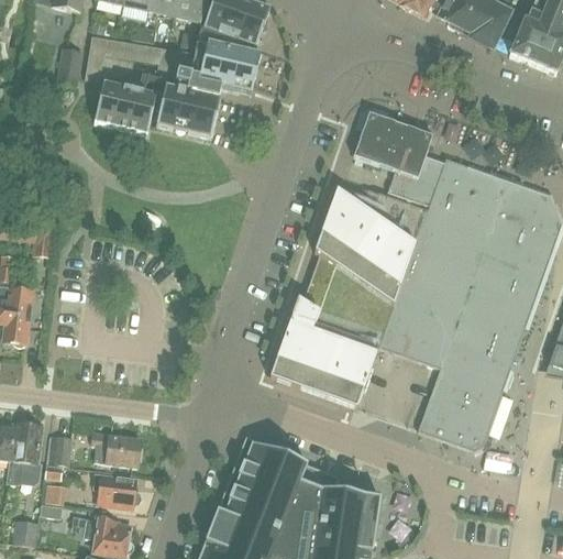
[(32,0),(32,1),(48,4),(48,7),(65,12),(77,15),(80,0),(32,0)]
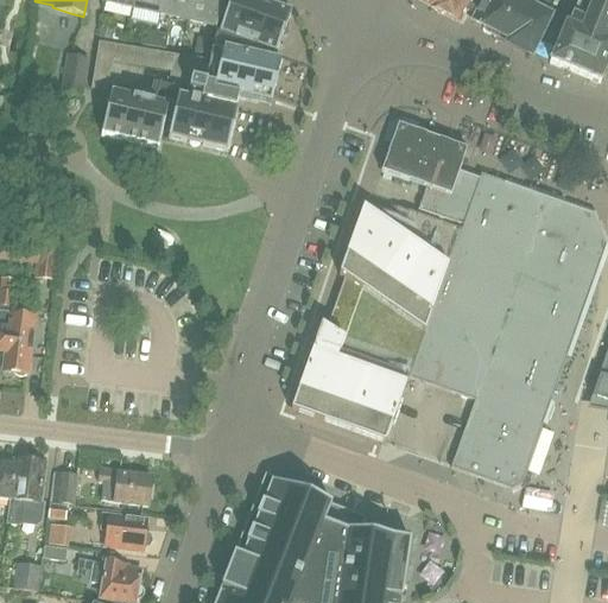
[(229,0),(225,13),(217,10),(214,23),(207,56),(101,40),(90,86),(106,89),(109,69),(112,59),(170,69),(166,84),(202,93),(200,99),(177,93),(166,137),(227,151),(236,107),(235,107),(238,95),(270,102),(280,58),(273,57),(274,51),(276,51),(291,10),(265,0),(229,0)]
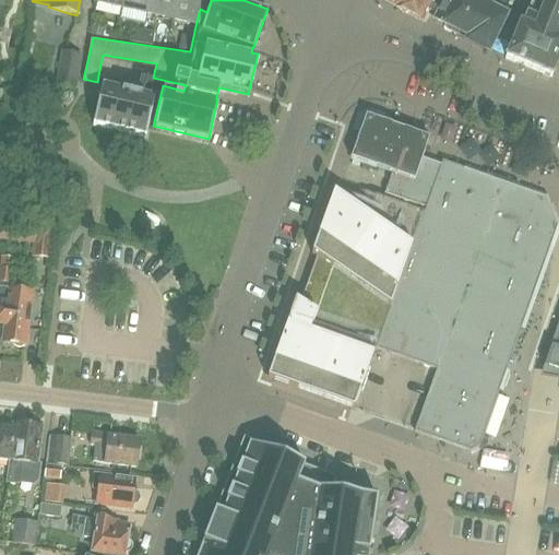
[(121,0),(121,3),(146,9),(147,0),(121,0)]
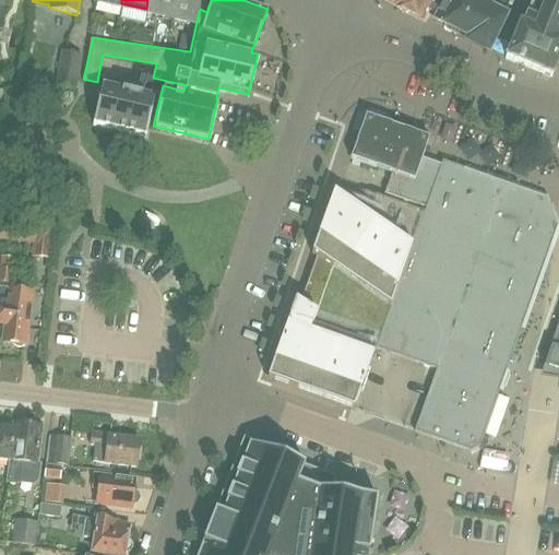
[(147,0),(146,9),(171,14),(174,0),(147,0)]
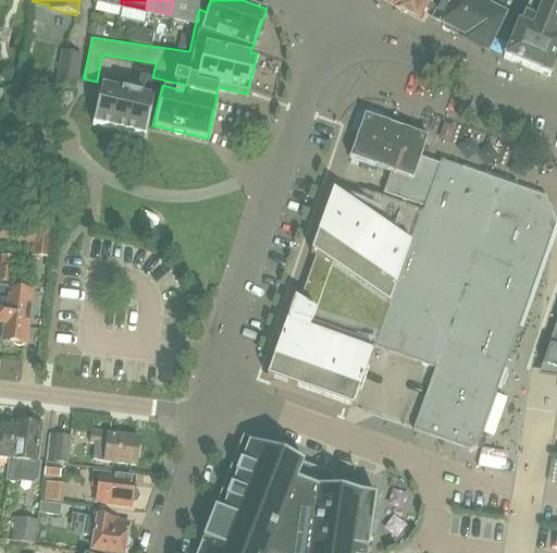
[(196,21),(199,9),(200,0),(173,0),(171,14),(196,21)]
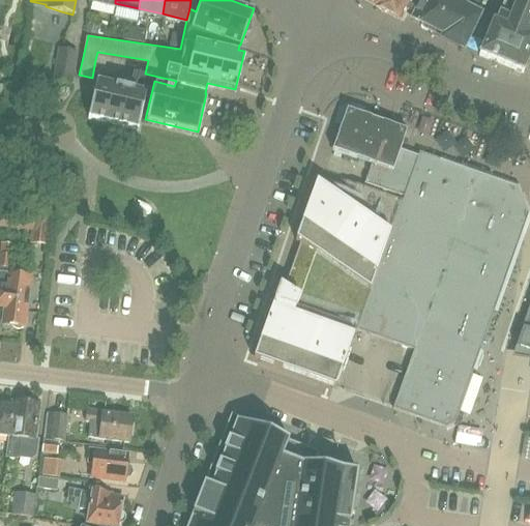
[(410,7),(413,0),(377,0),(377,1),(376,3),(398,16),(404,4),(410,7)]
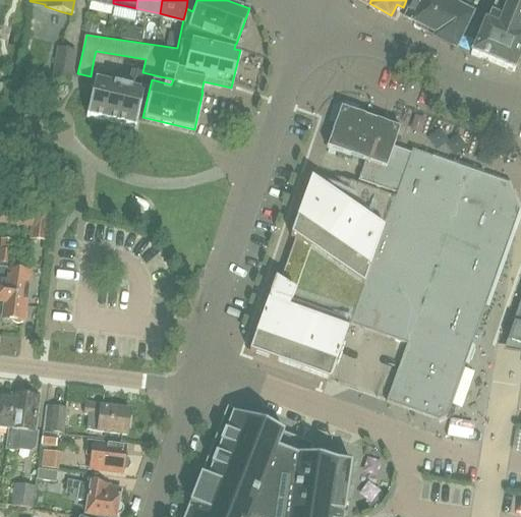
[(406,0),(403,7),(406,9),(404,14),(413,19),(413,20),(413,22),(414,23),(415,24),(422,29),(436,0),(406,0)]
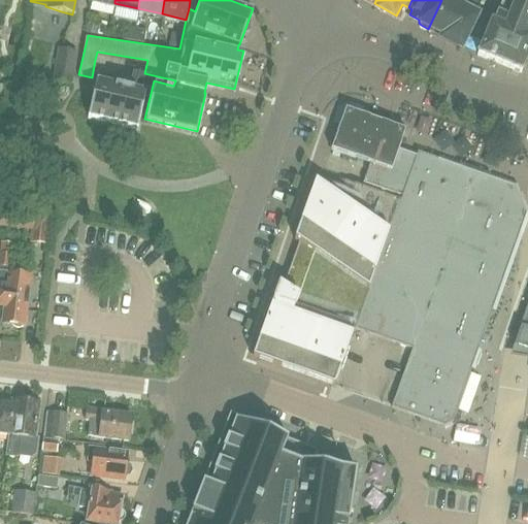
[(475,10),(480,0),(441,0),(428,29),(460,45),(476,10),(475,10)]
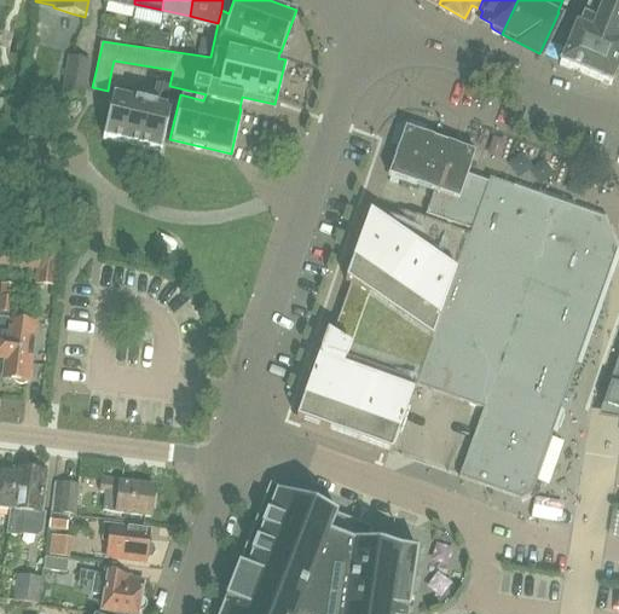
[(585,0),(577,22),(574,22),(559,61),(609,81),(618,57),(618,0),(585,0)]
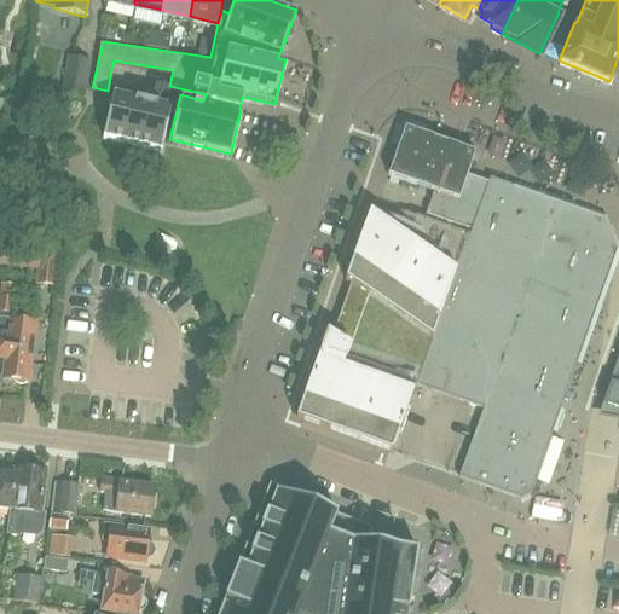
[(102,19),(99,34),(113,38),(115,22),(102,19)]
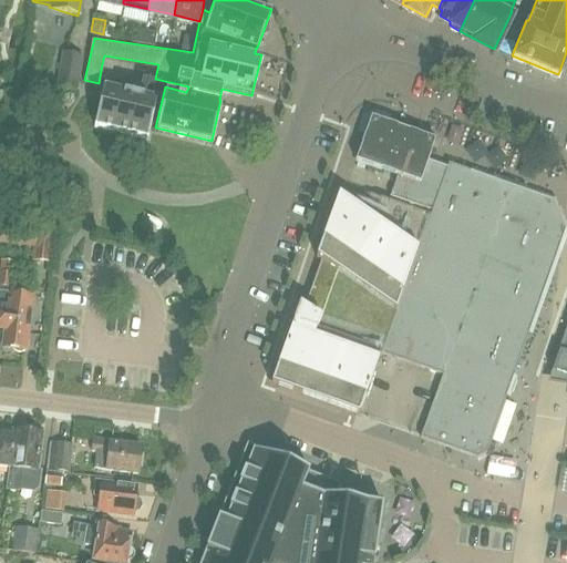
[(132,39),(143,40),(145,28),(133,26),(132,39)]
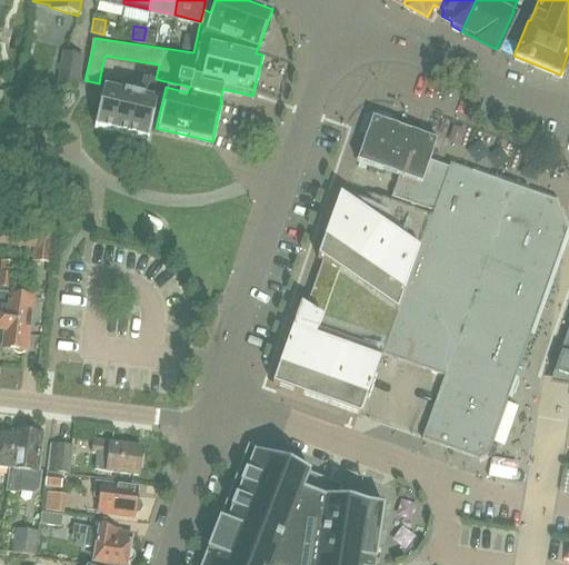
[(146,28),(143,40),(155,42),(157,30),(146,28)]
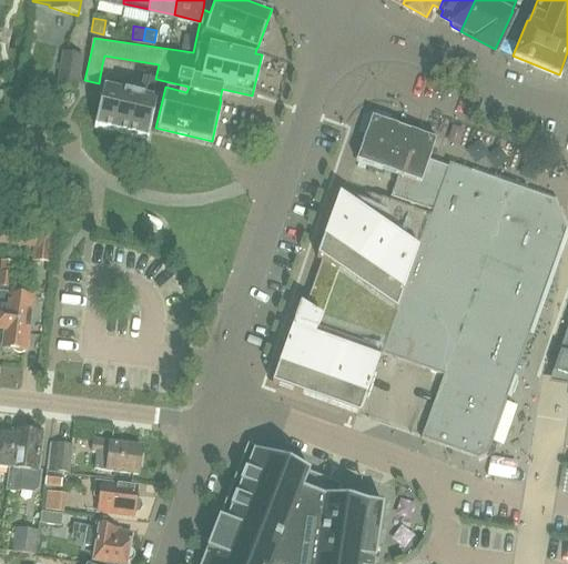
[(184,31),(182,47),(193,49),(196,34),(184,31)]
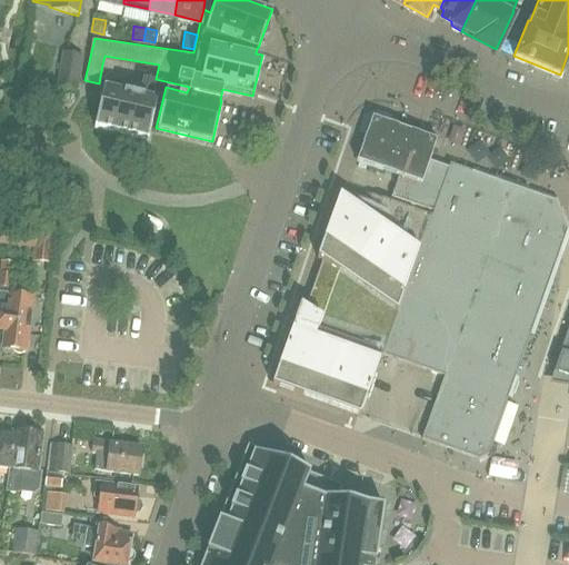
[(62,48),(56,83),(77,88),(83,51),(62,48)]
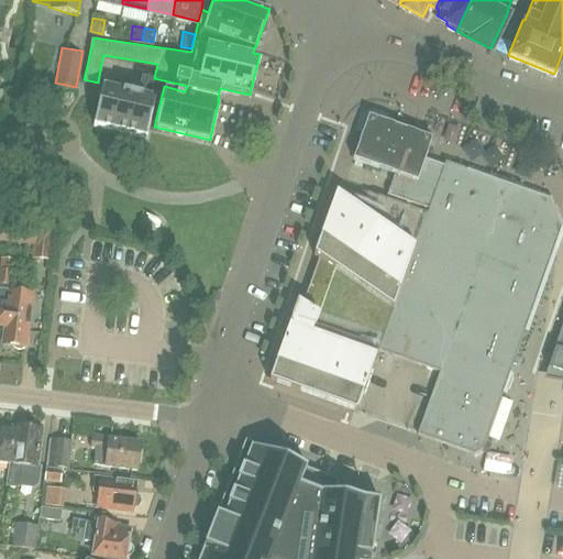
[(156,94),(138,90),(102,81),(94,122),(146,134),(156,94)]
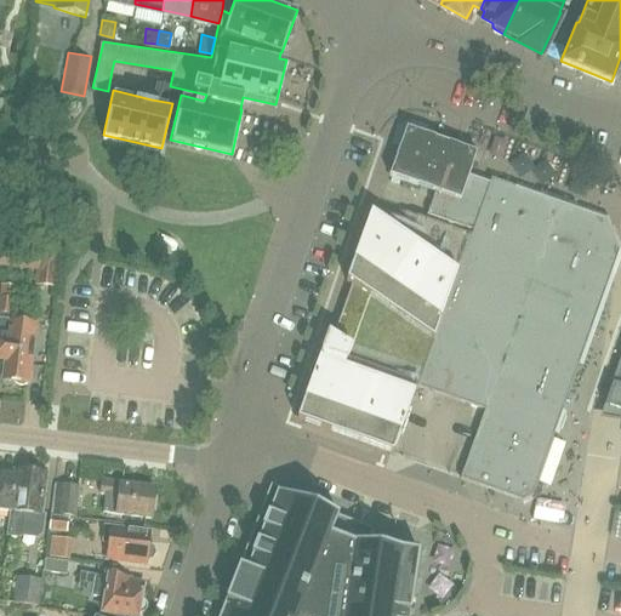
[(410,117),(397,123),(391,141),(399,144),(388,172),(434,189),(426,211),(472,228),(489,180),(468,174),(477,149),(425,131),(428,123),(410,117)]
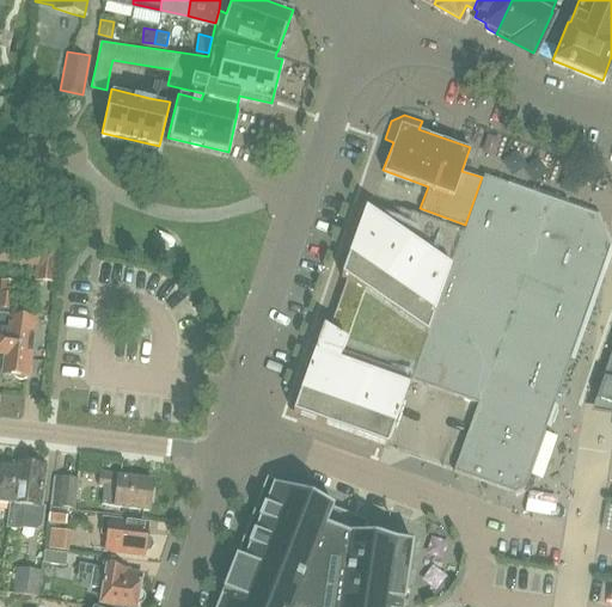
[(464,228),(411,378),(477,400),(453,468),(514,490),(524,485),(570,356),(569,356),(610,244),(595,212),(483,172),(482,177),(465,225),(464,228)]
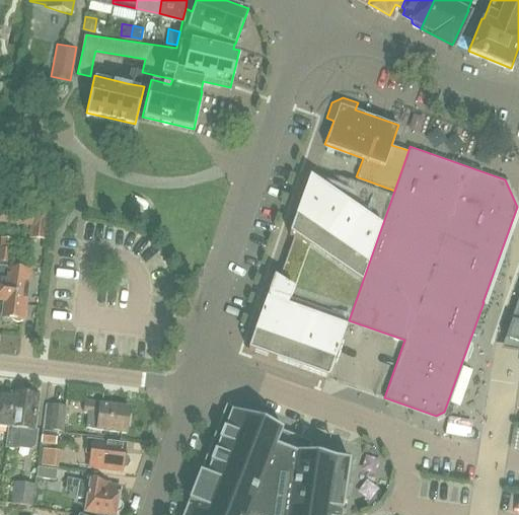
[(349,320),(393,194),(326,170),(324,175),(319,173),(317,180),(309,174),(289,232),(293,235),(279,278),(274,275),(247,349),(328,377),(349,320)]
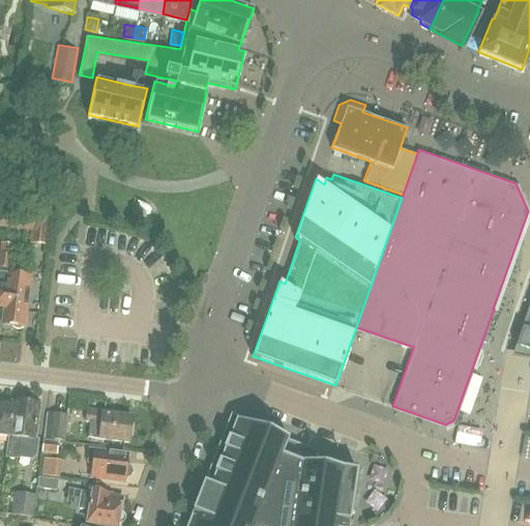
[(33,213),(31,239),(46,240),(48,214),(33,213)]
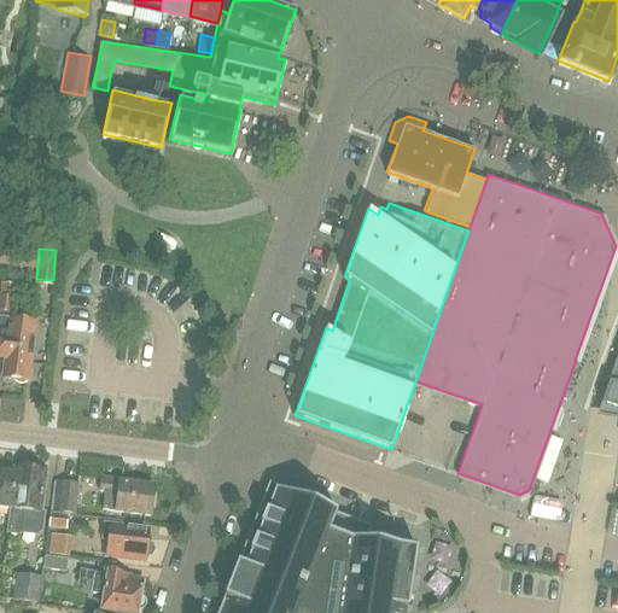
[(0,292),(0,308),(12,309),(15,293),(0,292)]
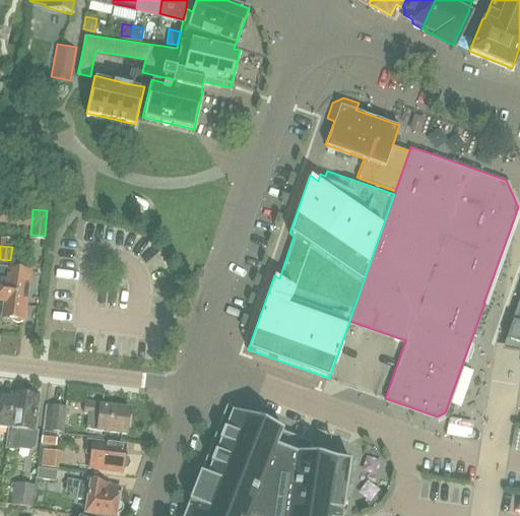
[(22,317),(26,282),(27,269),(0,266),(0,298),(4,299),(2,315),(22,317)]
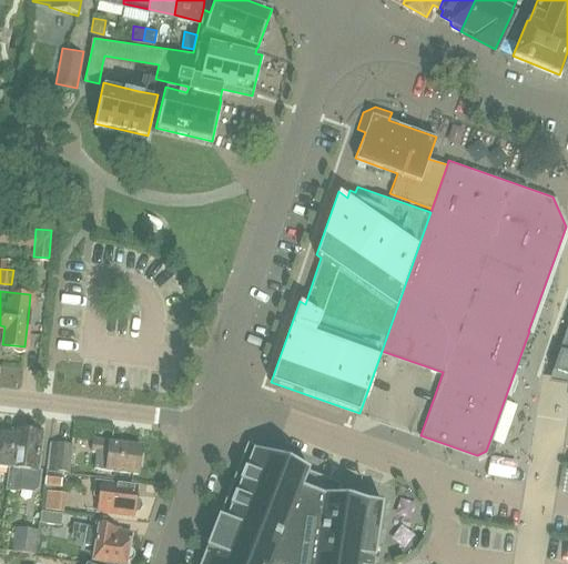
[(567,321),(553,368),(567,373),(567,321)]
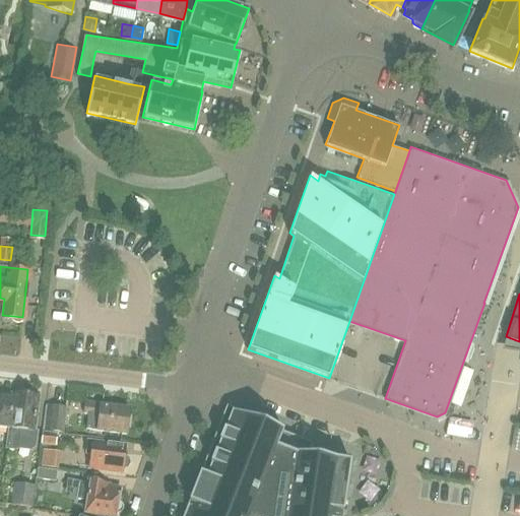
[(8,426),(12,392),(0,390),(0,425),(7,426),(8,426)]
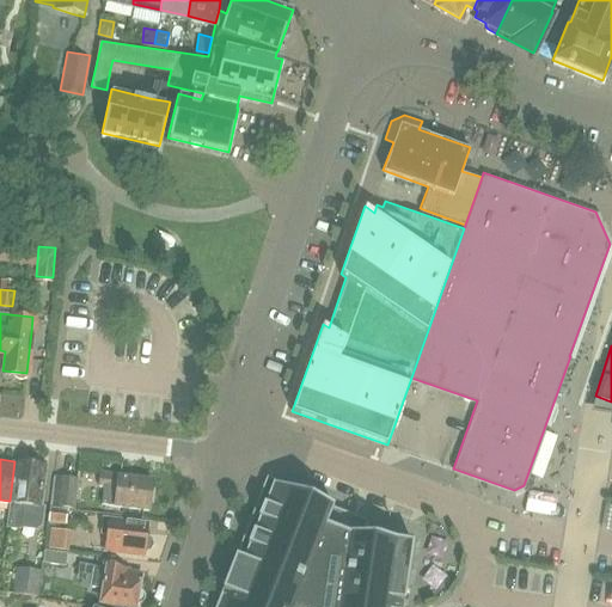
[(10,501),(8,501),(5,525),(18,526),(19,521),(36,523),(41,520),(43,506),(38,506),(44,465),(41,465),(42,460),(29,459),(29,463),(14,461),(10,501)]
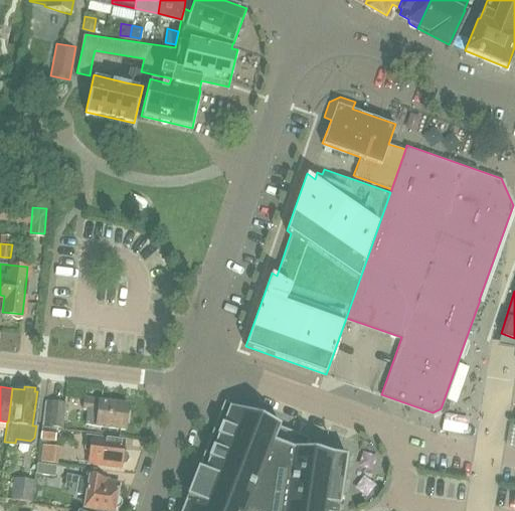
[(82,407),(87,407),(86,421),(96,423),(125,427),(128,403),(100,399),(101,398),(84,396),(82,407)]
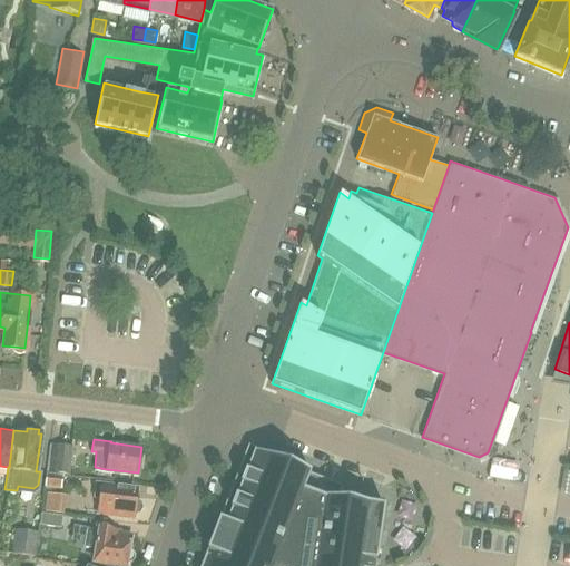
[(51,440),(48,468),(69,471),(72,443),(51,440)]
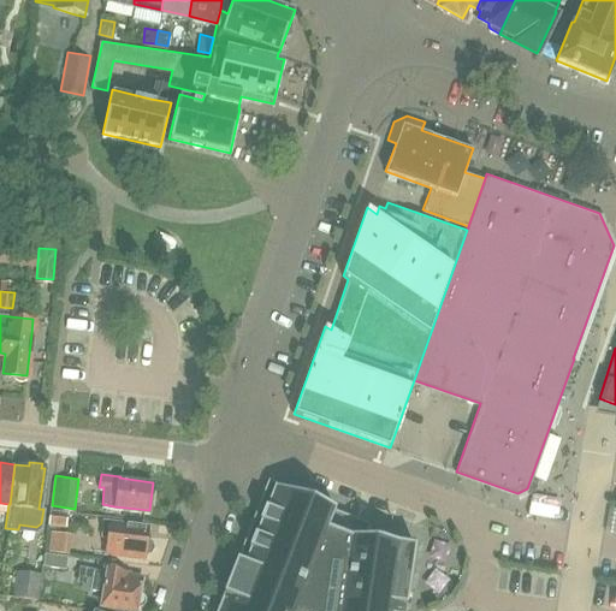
[(215,610),(404,610),(408,588),(412,588),(419,541),(384,537),(384,540),(366,538),(368,522),(289,491),(291,486),(268,478),(238,552),(236,561),(215,610)]
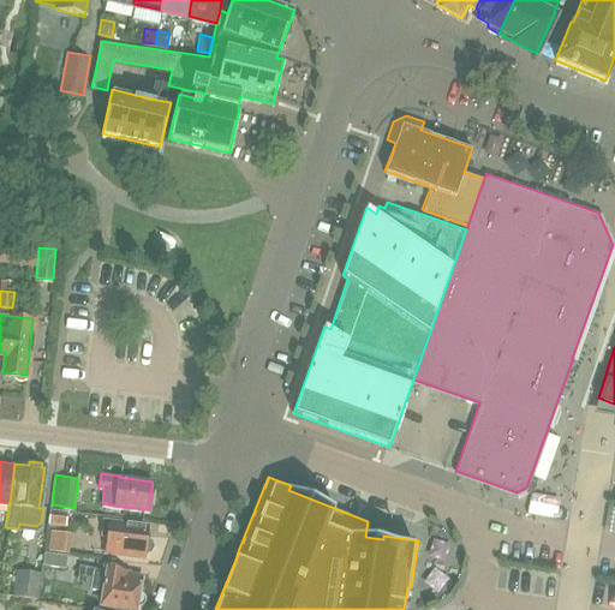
[(51,507),(47,522),(65,524),(67,510),(51,507)]
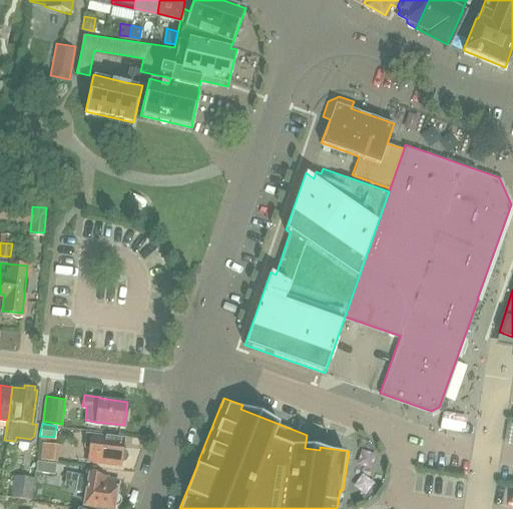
[(89,446),(87,459),(119,463),(122,437),(86,433),(84,445),(89,446)]
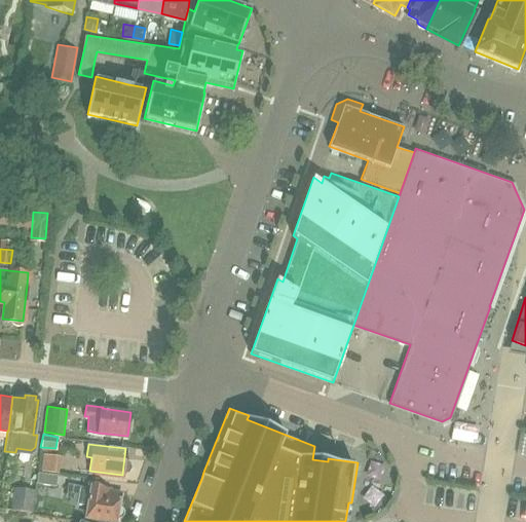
[(38,471),(37,482),(57,484),(58,473),(38,471)]
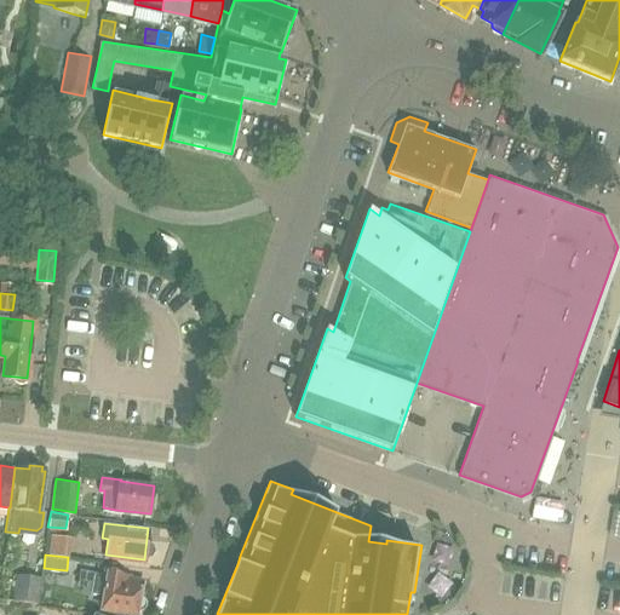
[(104,593),(102,608),(135,613),(141,580),(126,576),(126,575),(108,572),(108,573),(93,570),(92,573),(81,570),(79,582),(84,584),(82,590),(104,593)]
